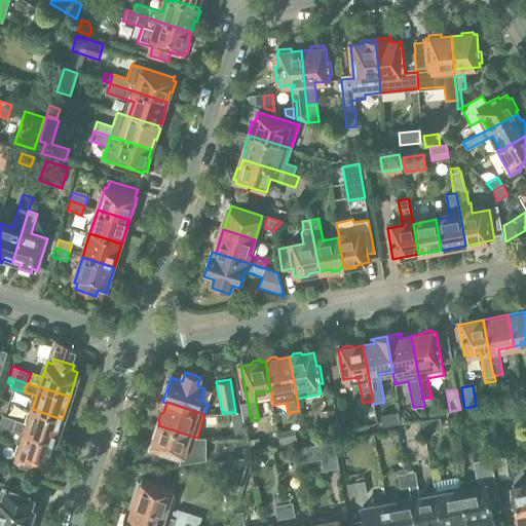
[(248,403),(239,404),(241,412),(242,421),(250,420),(251,420),(248,403)]
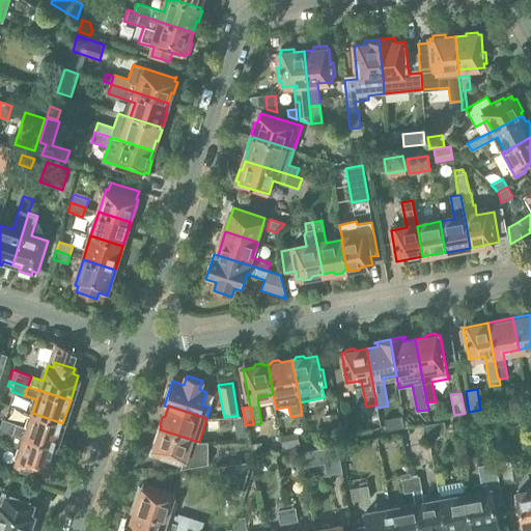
[(62,425),(62,423),(32,413),(27,427),(16,424),(14,434),(24,437),(55,447),(62,425)]
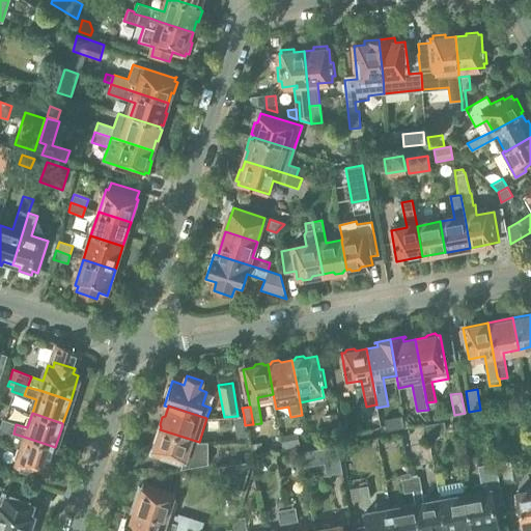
[(323,415),(326,437),(340,435),(336,413),(323,415)]
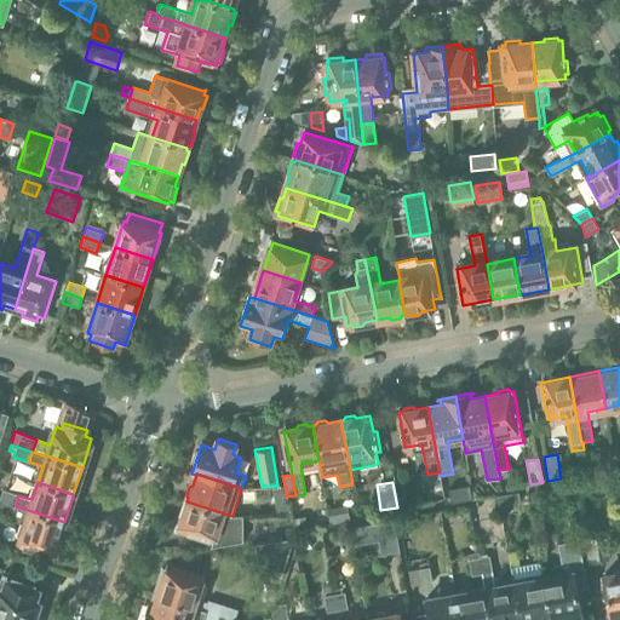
[(448,489),(451,503),(472,499),(470,486),(448,489)]
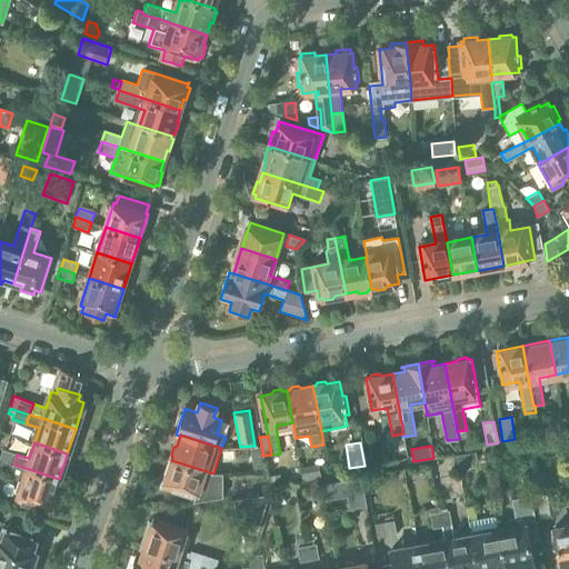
[(0,459),(13,463),(15,465),(17,455),(2,449),(0,458),(0,459)]
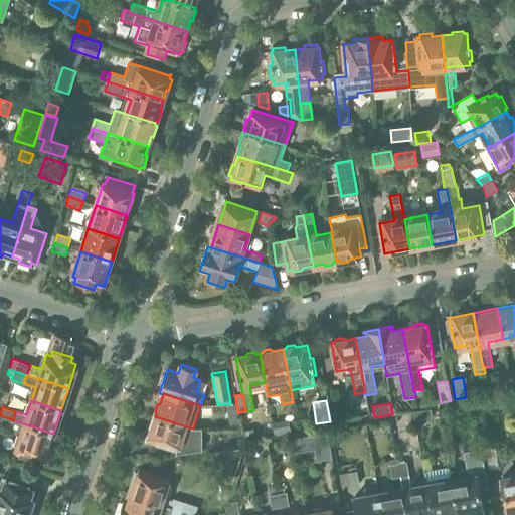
[(448,412),(442,412),(443,422),(449,421),(452,421),(451,413),(448,412)]
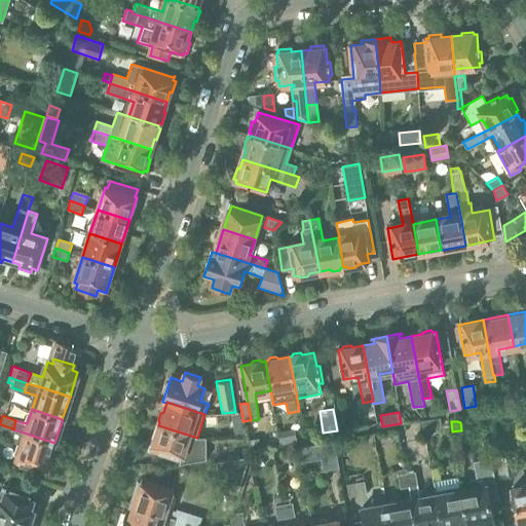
[(54,443),(24,433),(13,429),(12,428),(0,424),(0,436),(8,439),(8,441),(21,445),(14,461),(45,472),(54,443)]
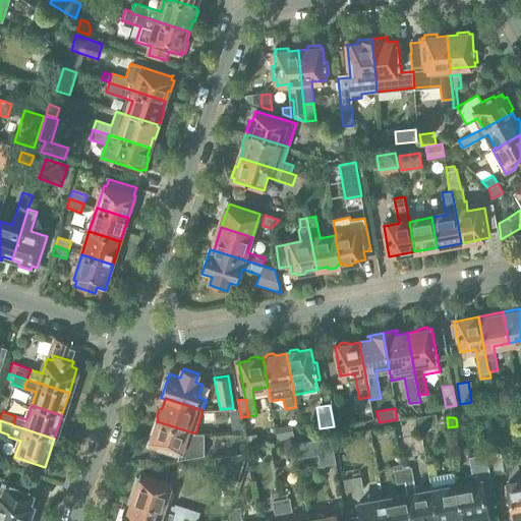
[(232,422),(234,431),(243,429),(241,420),(232,422)]
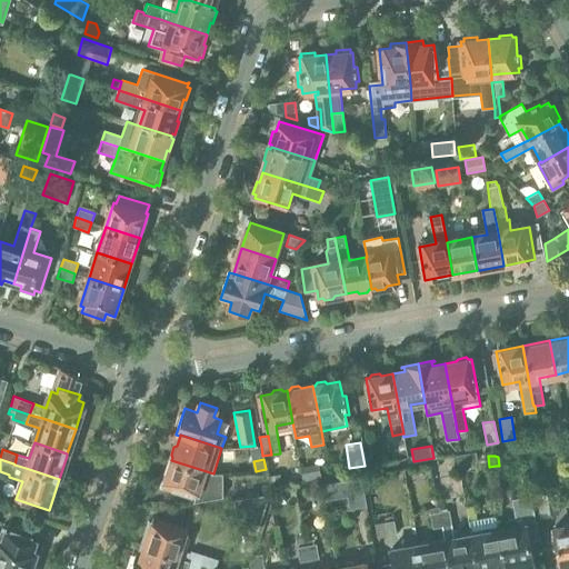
[(167,475),(163,486),(196,496),(193,502),(225,497),(223,473),(213,473),(171,460),(171,462),(168,463),(166,471),(167,475)]
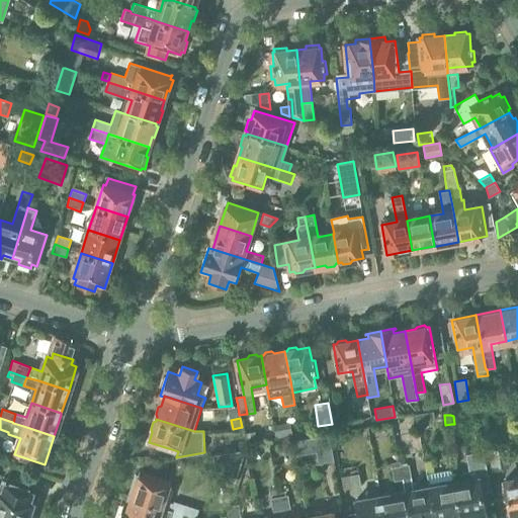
[(289,425),(274,427),(276,438),(291,436),(289,425)]
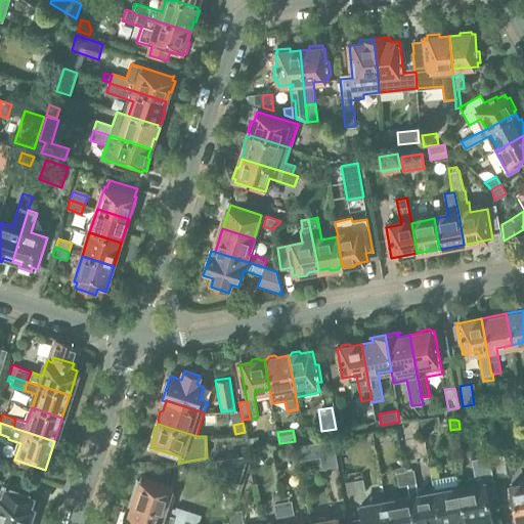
[(260,446),(258,437),(248,439),(250,448),(260,446)]
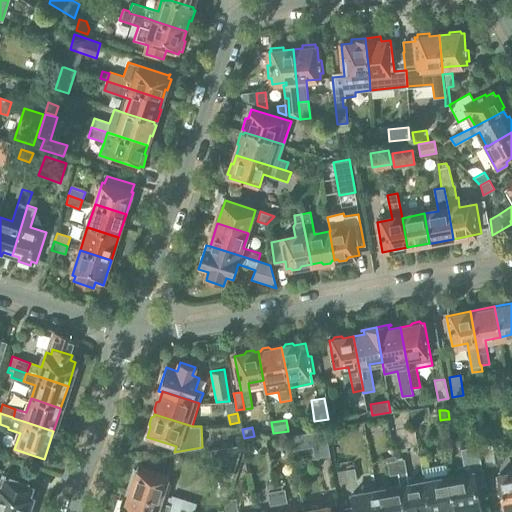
[(291,436),(293,450),(294,450),(296,461),(300,460),(298,449),(312,446),(314,458),(330,455),(325,429),(291,436)]
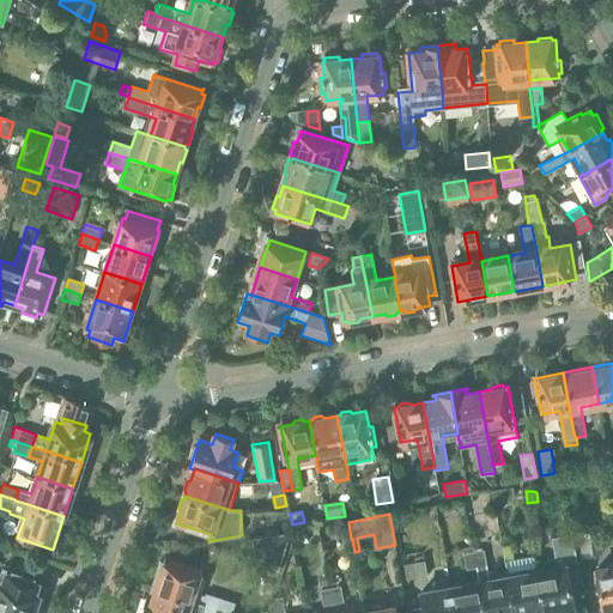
[(259,563),(259,564),(260,563),(278,569),(277,574),(278,574),(291,533),(249,540),(249,541),(254,540),(256,559),(256,560),(258,560),(259,563)]
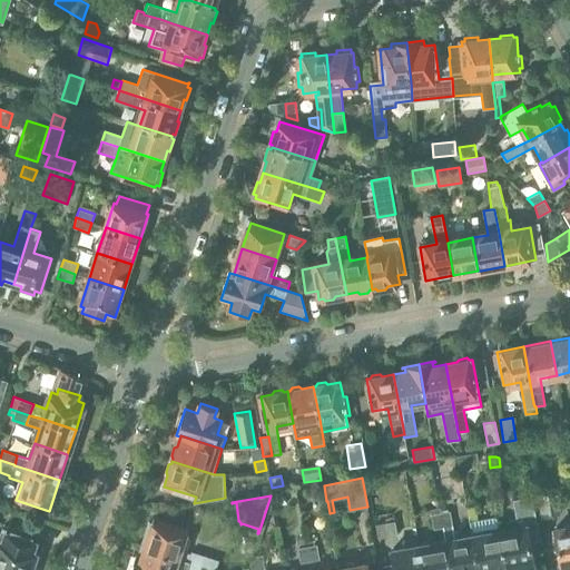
[(285,497),(275,499),(277,507),(286,504),(287,504),(285,497)]
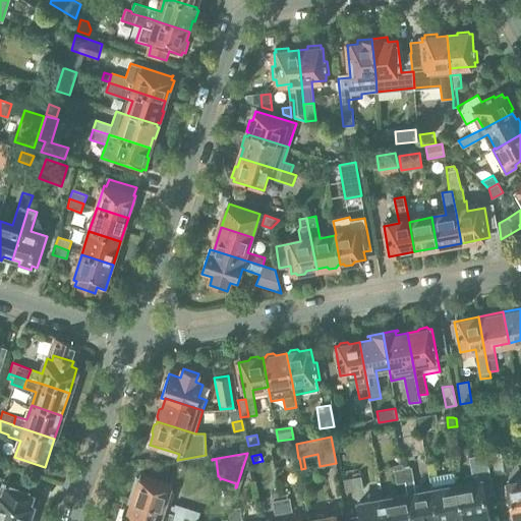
[(455,476),(462,520),(468,520),(476,520),(476,517),(487,515),(484,496),(495,495),(491,476),(490,476),(486,454),(468,457),(471,473),(455,476)]
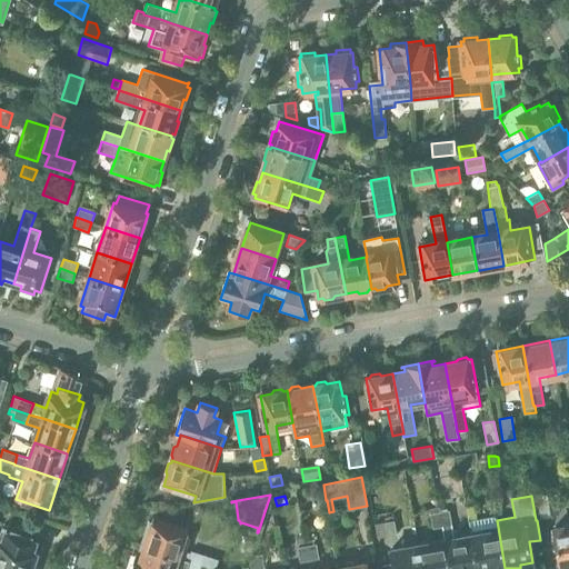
[(548,498),(537,500),(539,508),(548,507),(550,516),(559,513),(557,499),(548,500),(548,498)]
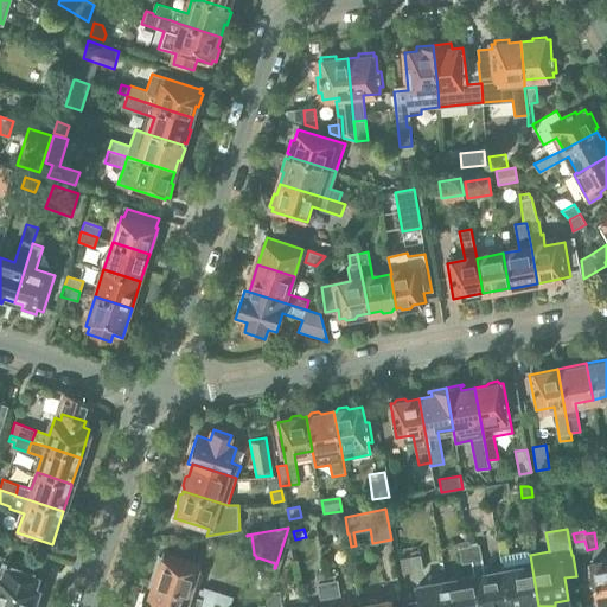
[(499,556),(502,569),(509,606),(538,606),(530,555),(529,551),(509,555),(506,538),(496,541),(499,556)]
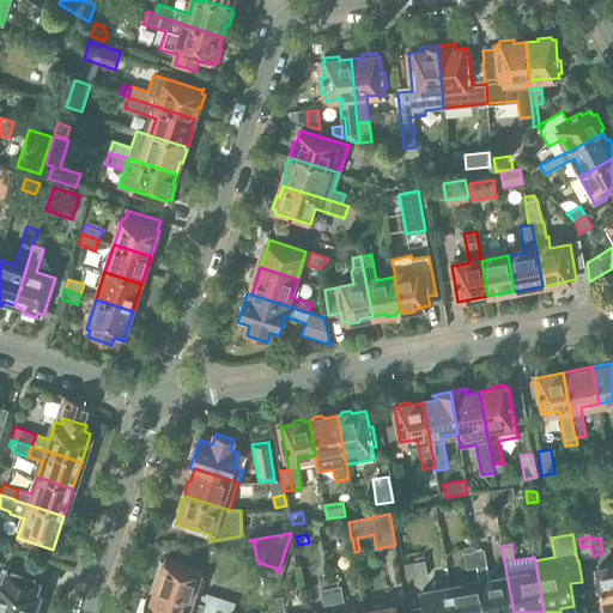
[(473,551),(474,551),(473,546),(462,548),(466,569),(475,568),(473,551)]
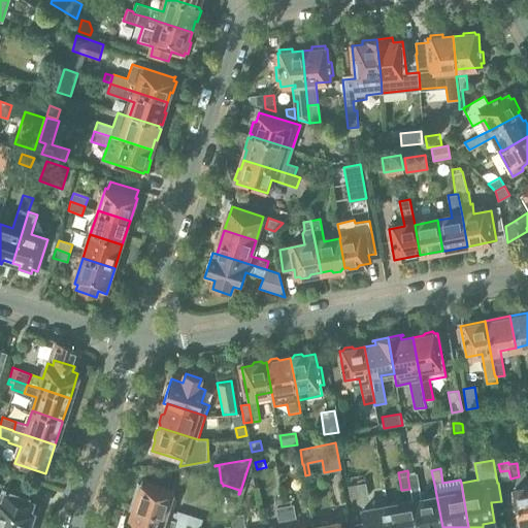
[(413,500),(417,527),(442,527),(436,495),(421,498),(417,473),(408,474),(407,474),(409,489),(413,500)]
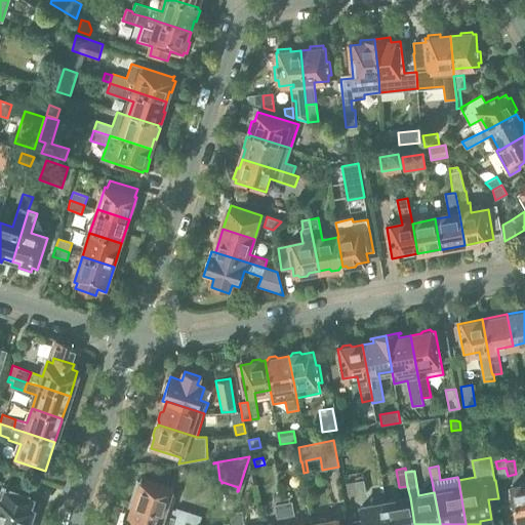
[(132,505),(185,521),(186,521),(197,524),(199,516),(188,513),(188,512),(176,508),(175,510),(166,508),(172,489),(140,479),(132,505)]
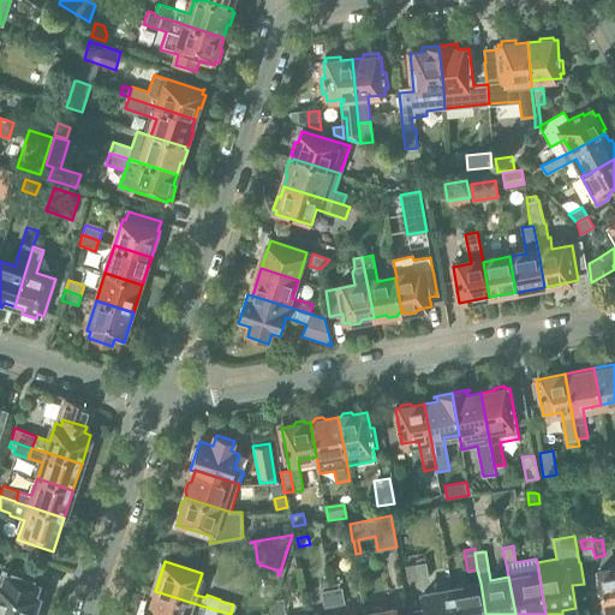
[(425,562),(405,566),(407,581),(429,578),(425,562)]
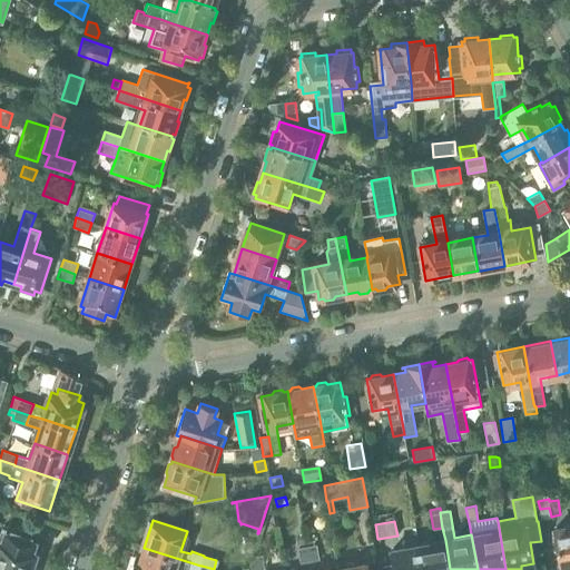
[(560,567),(569,564),(569,522),(552,527),(560,567)]
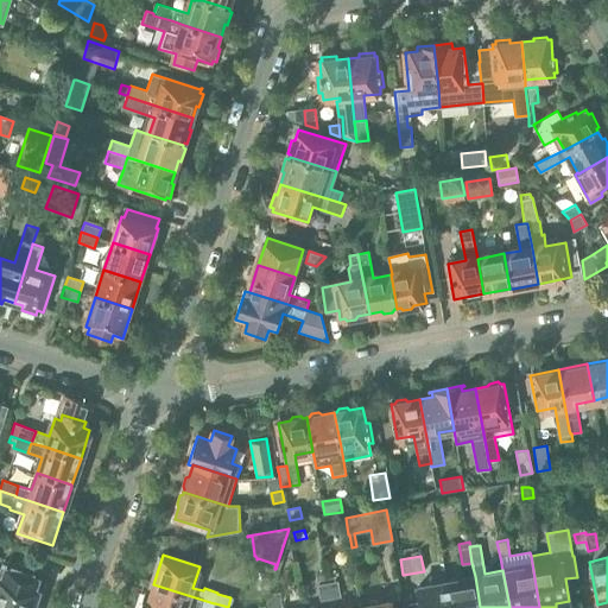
[(0,607),(32,607),(39,587),(35,586),(38,574),(33,572),(35,569),(17,563),(16,567),(2,563),(0,572),(0,607)]
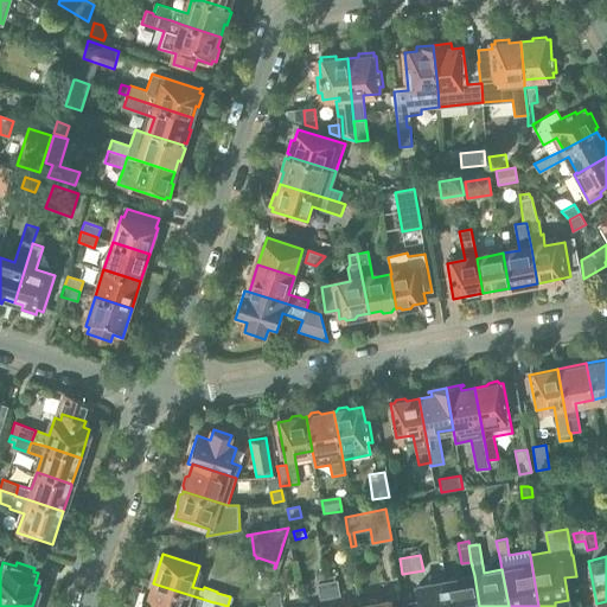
[(445,580),(448,606),(479,606),(474,575),(445,580)]
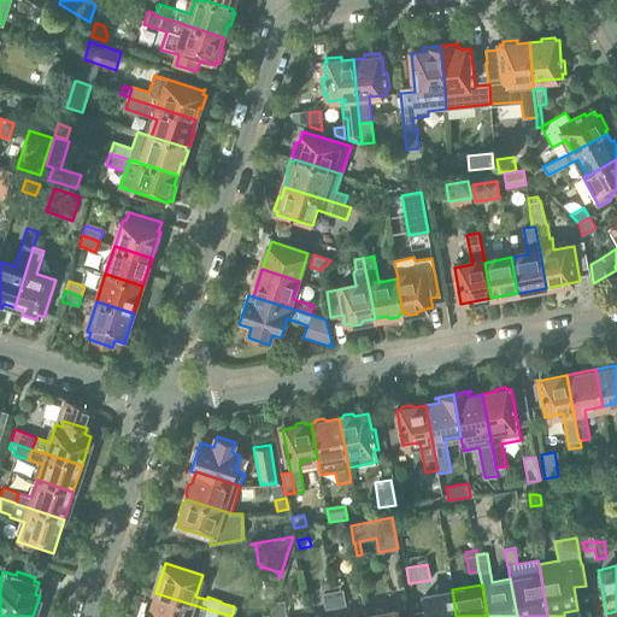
[(322,593),(324,610),(346,605),(342,589),(322,593)]
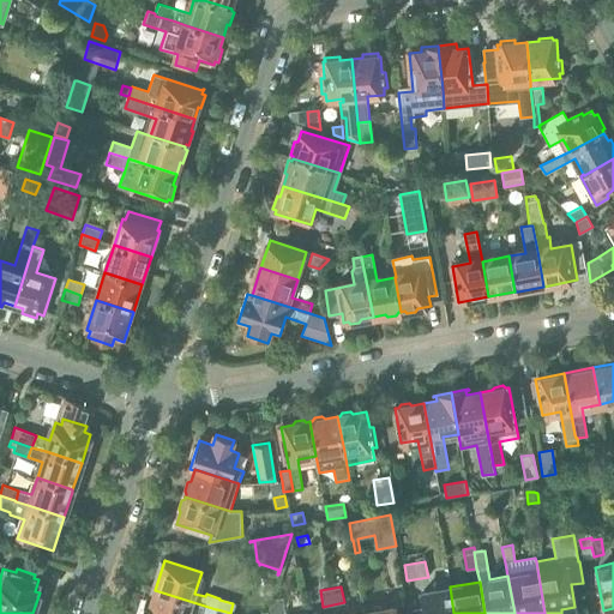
[(453,613),(450,587),(421,593),(423,613),(453,613)]
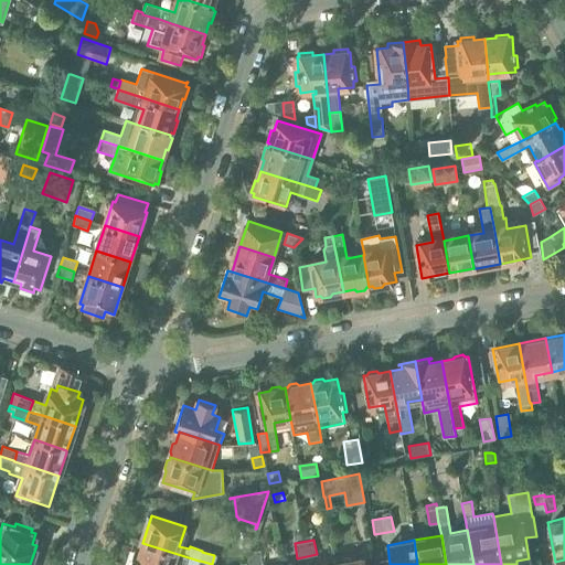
[(129,564),(198,564),(199,561),(142,543),(139,552),(134,551),(129,564)]
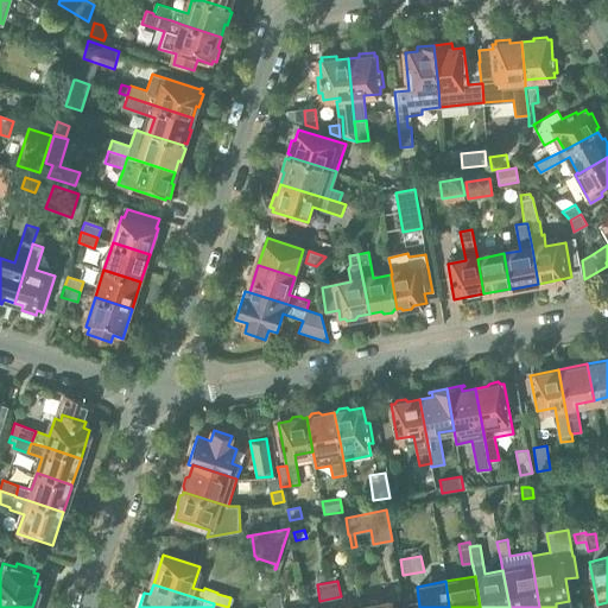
[(272,593),(267,607),(279,607),(283,607),(280,591),(272,593)]
